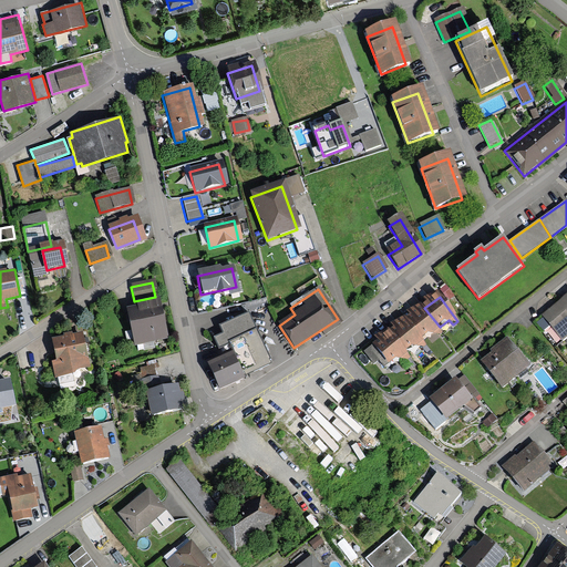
[(566,337),(566,298),(534,322),(540,332),(550,326),(563,341),(566,337)]
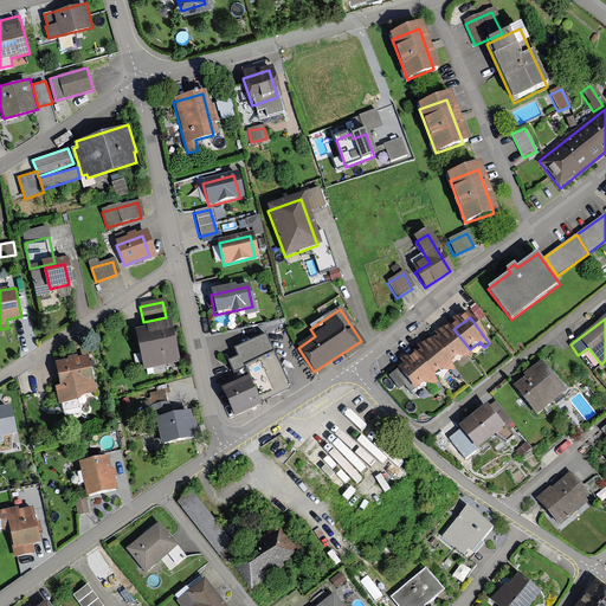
[(135,334),(144,369),(175,362),(167,327),(135,334)]
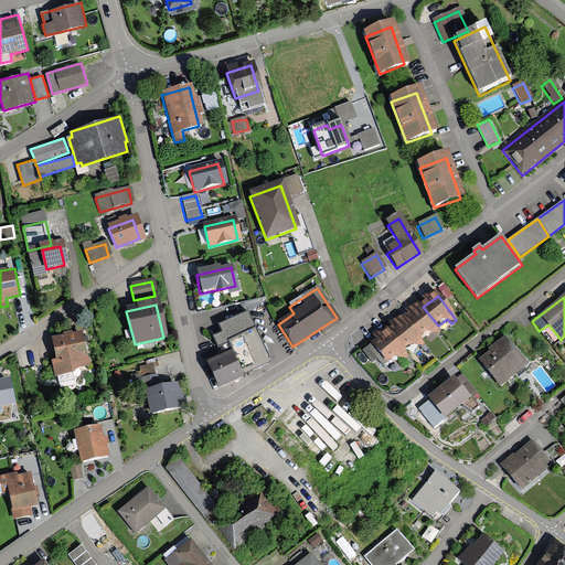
[(436,336),(439,332),(420,308),(406,319),(422,338),(432,330),(436,336)]
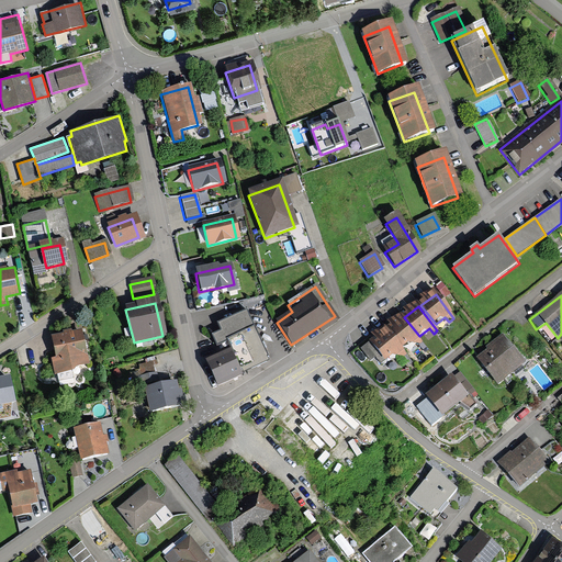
[(267,361),(244,313),(217,326),(221,334),(212,338),(222,358),(206,364),(216,385),(267,361)]
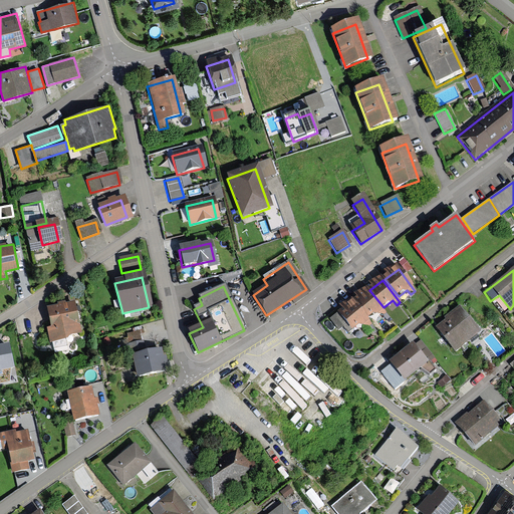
[(381,315),(384,313),(368,292),(354,302),(367,319),(377,311),(381,315)]
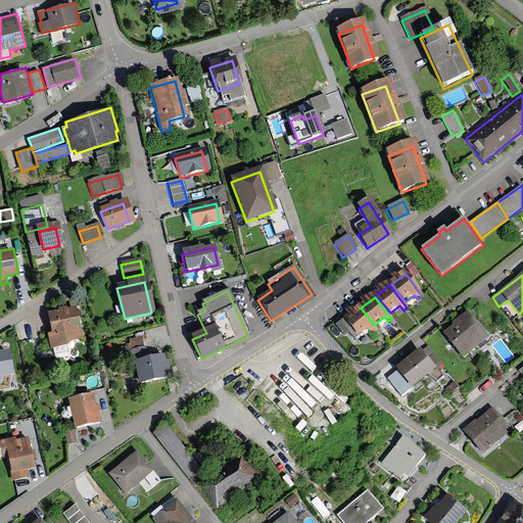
[(369,333),(375,329),(359,306),(348,315),(349,316),(344,320),(358,338),(367,331),(369,333)]
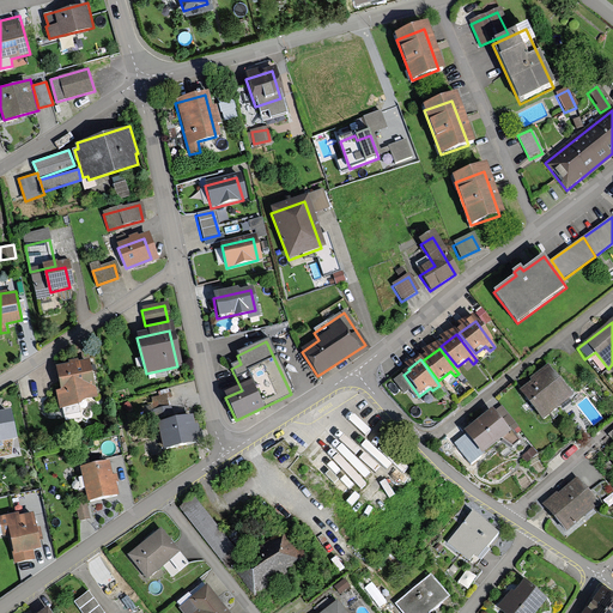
[(93,399),(85,363),(55,370),(62,406),(93,399)]
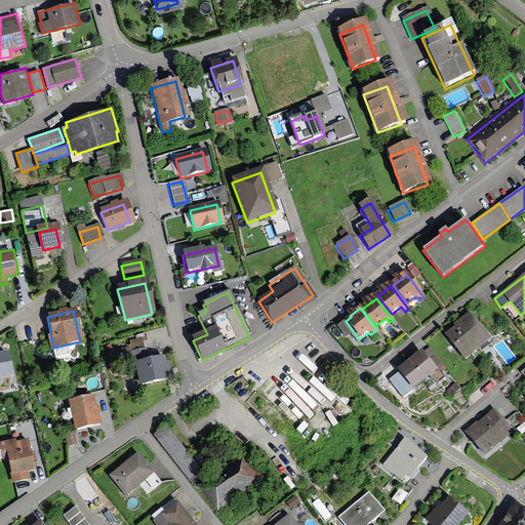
[(486,338),(470,317),(446,336),(462,358),(486,338)]
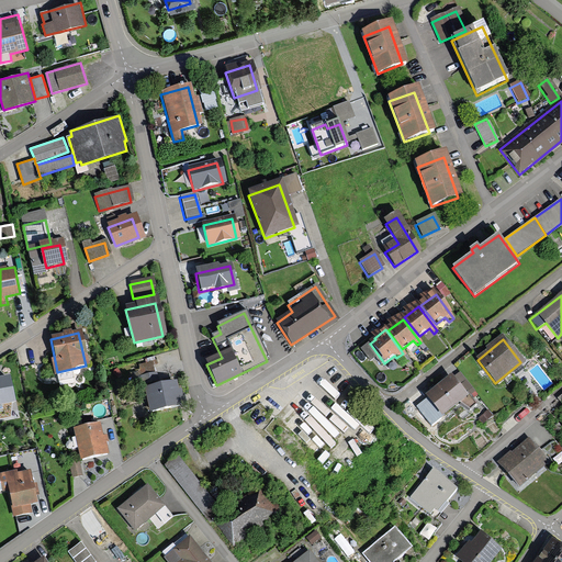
[(456,375),(452,373),(427,393),(444,414),(460,402),(469,407),(475,402),(471,396),(476,391),(461,371),(456,375)]
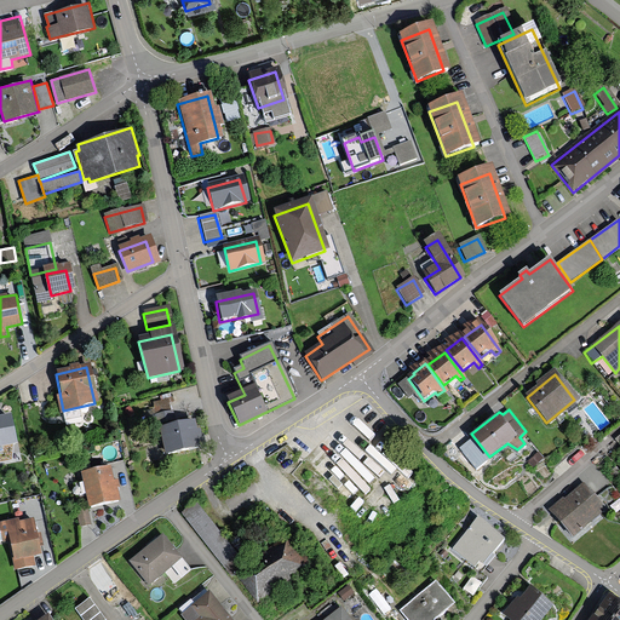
[(0,414),(0,461),(12,459),(13,443),(18,442),(11,412),(0,414)]
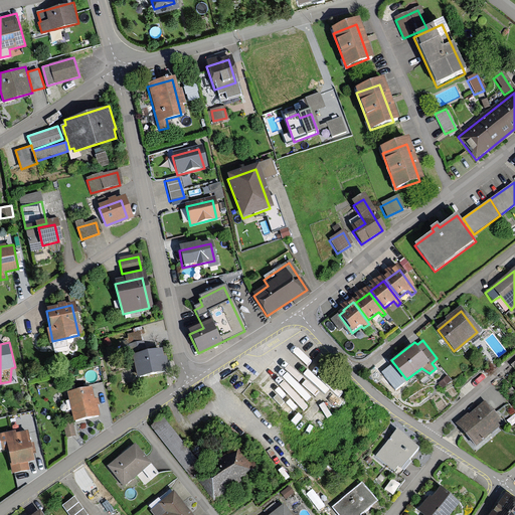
[(159,352),(133,357),(138,379),(164,373),(159,352)]
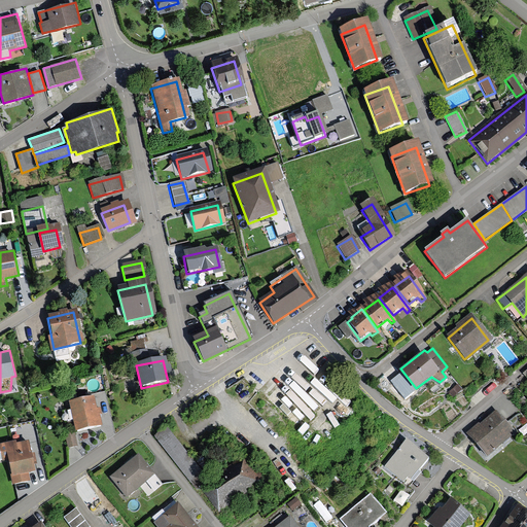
[(399,373),(390,380),(405,398),(415,391),(399,373)]
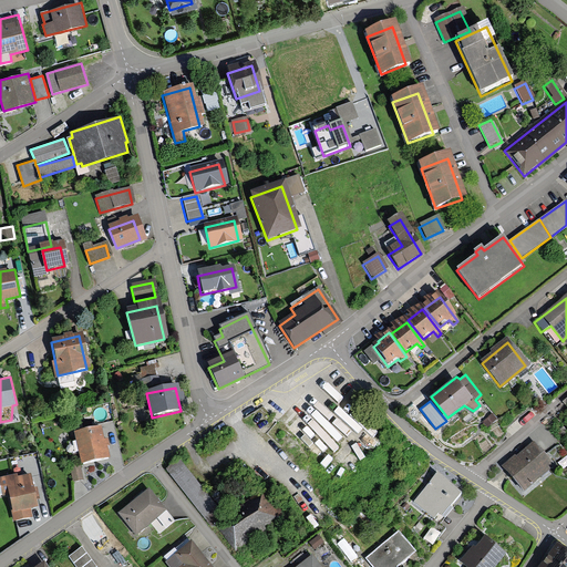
[(75,435),(82,465),(105,461),(99,430),(75,435)]
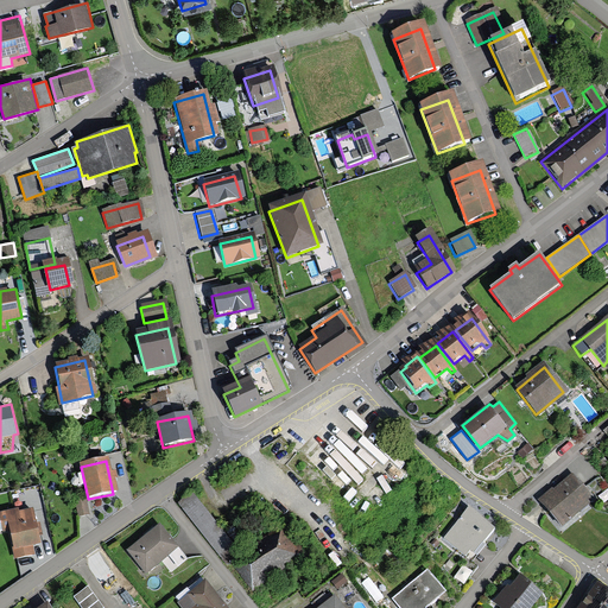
[(557,526),(590,499),(571,477),(539,505),(557,526)]
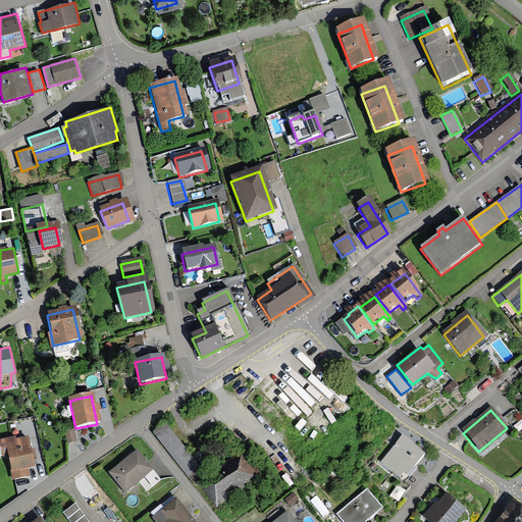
[(206,474),(165,423),(152,433),(194,484),(206,474)]
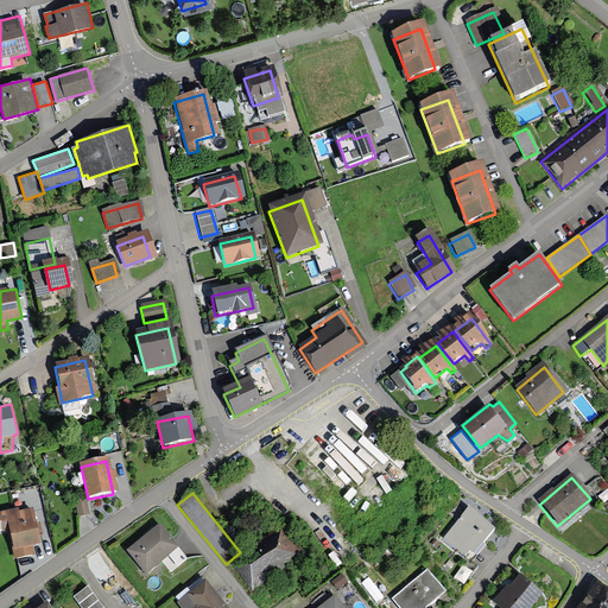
[(83,501),(74,504),(77,519),(87,517),(83,501)]
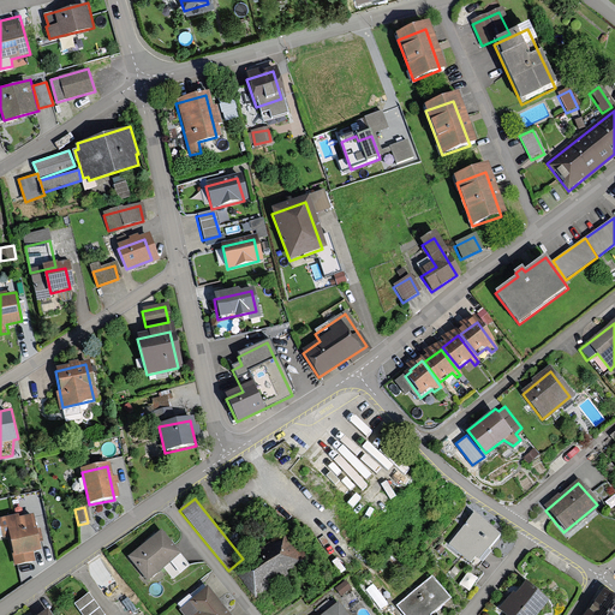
[(473,518),(448,545),(469,563),(473,557),(478,562),(499,539),(473,518)]
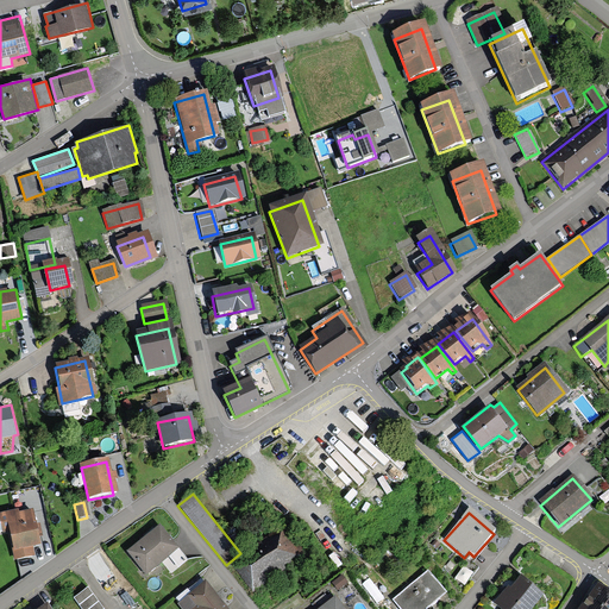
[(38,545),(31,514),(16,518),(14,515),(0,518),(0,523),(2,534),(8,533),(16,562),(32,557),(30,546),(38,545)]
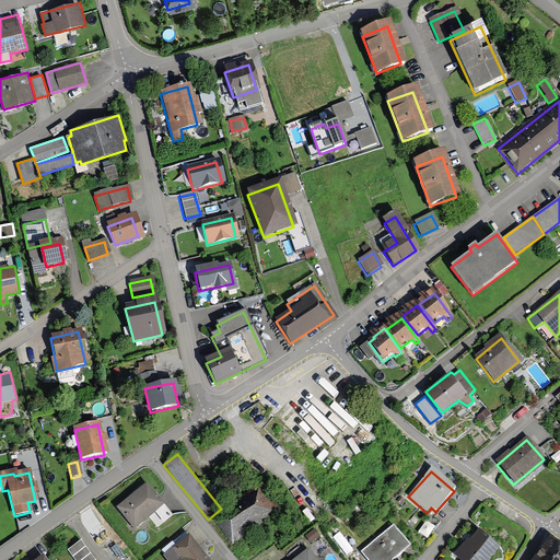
[(161,503),(146,483),(116,506),(131,526),(161,503)]
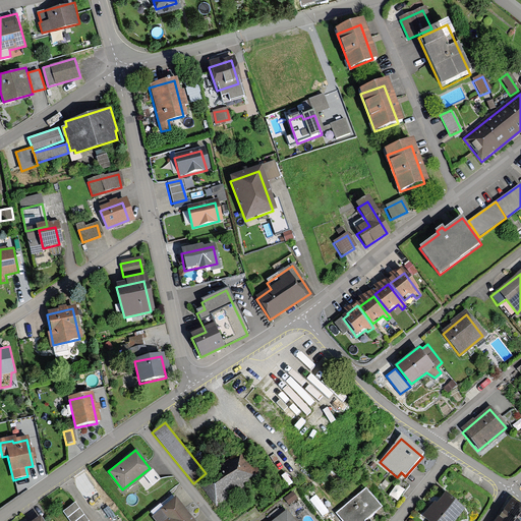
[(243,454),(200,483),(215,504),(257,475),(243,454)]
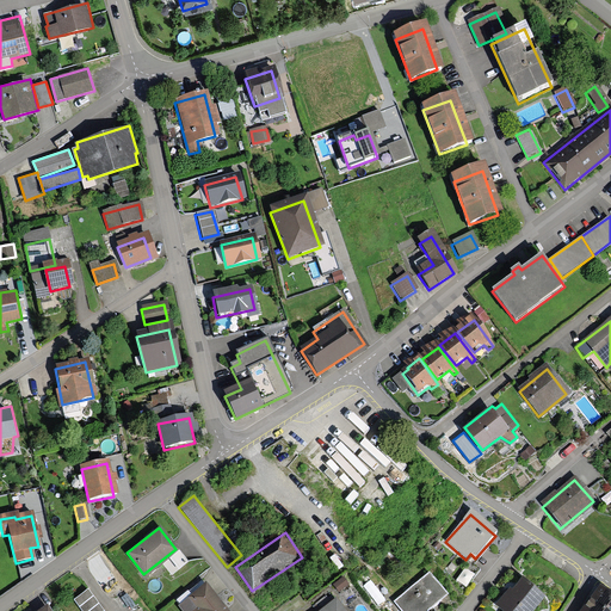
[(394,603),(401,610),(427,610),(449,593),(430,572),(394,603)]
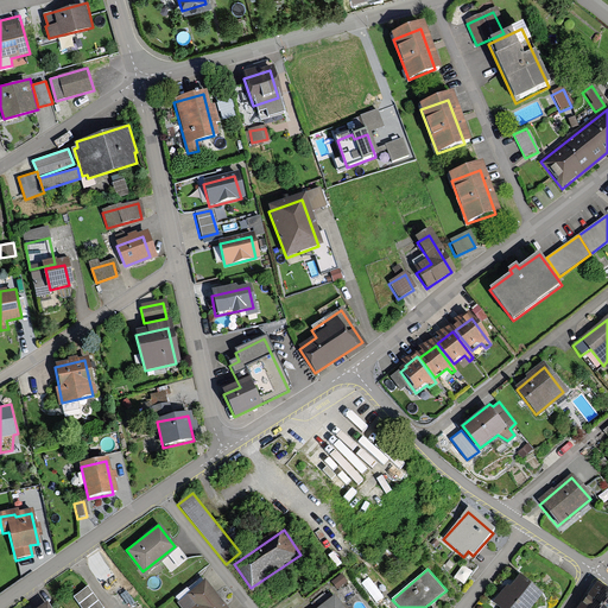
[(330,586),(334,590),(343,583),(340,578),(330,586)]
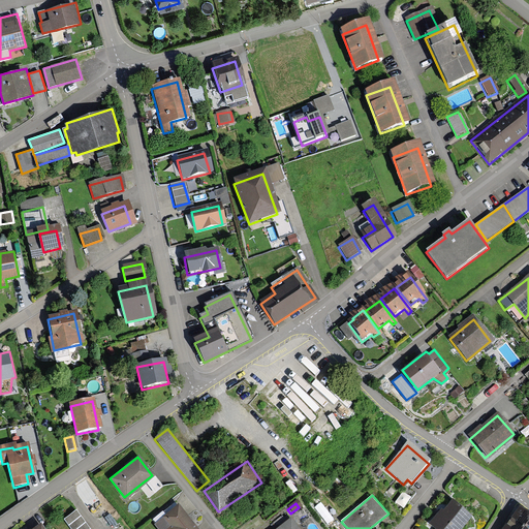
[(432,528),(433,528),(461,528),(469,520),(450,505),(432,528)]
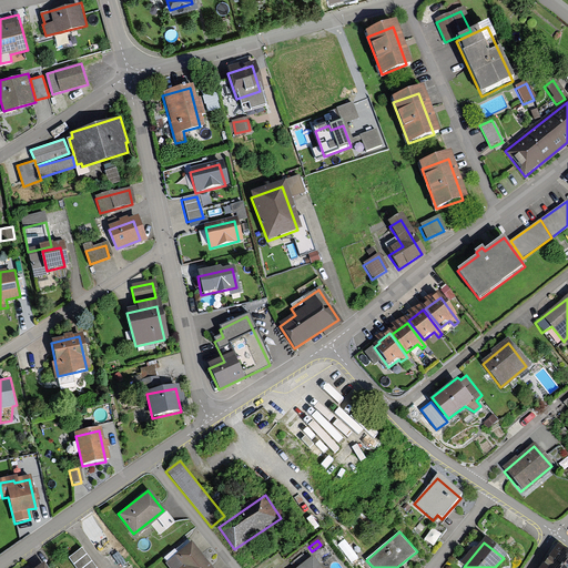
[(75,567),(97,567),(82,548),(69,557),(75,567)]
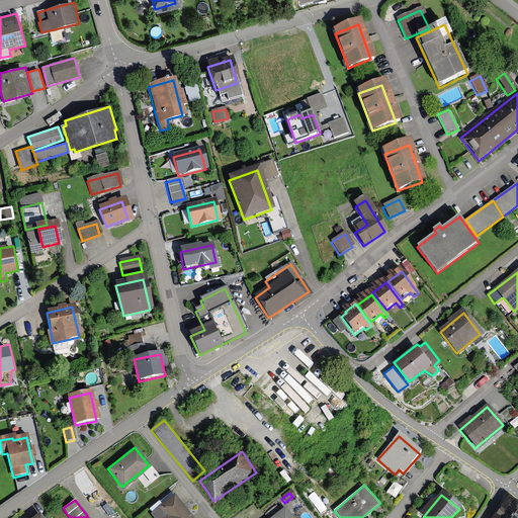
[(187,517),(172,500),(161,509),(167,517),(187,517)]
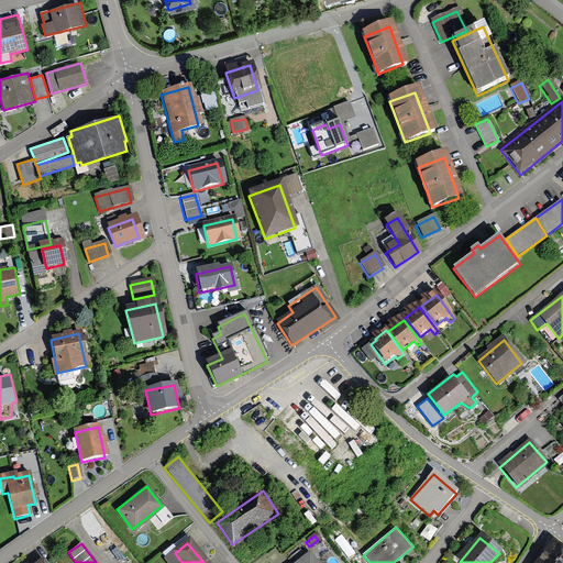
[(562,562),(562,553),(552,545),(538,562),(562,562)]
